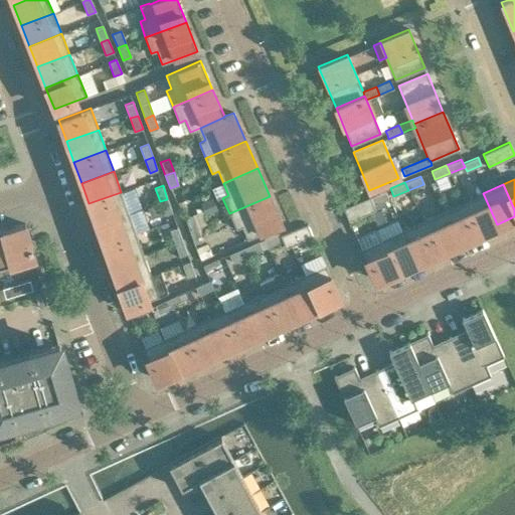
[(372,196),(370,197),(373,205),(388,198),(385,191),(372,196)]
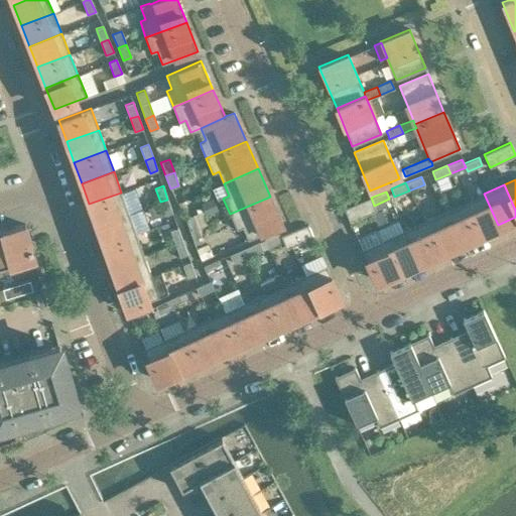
[(129,214),(121,192),(89,204),(97,225),(129,214)]
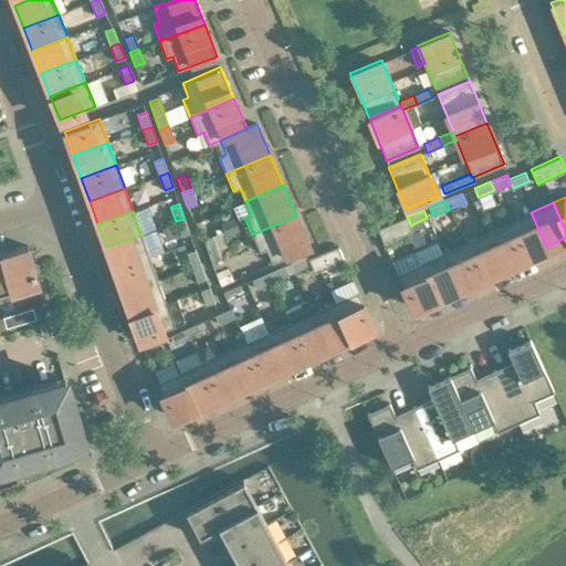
[(546,247),(531,212),(509,223),(524,258),(546,247)]
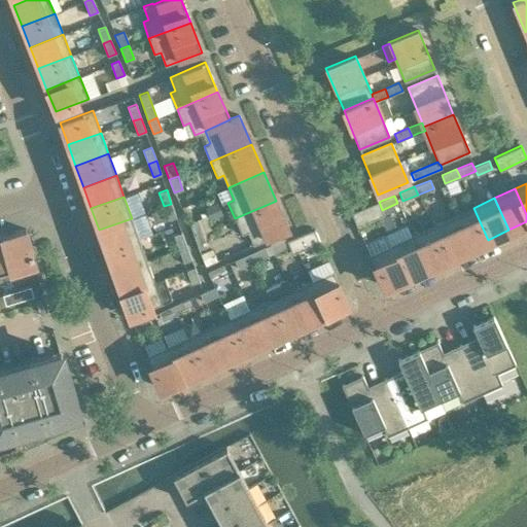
[(288,230),(276,201),(235,218),(242,235),(247,232),(253,245),(288,230)]
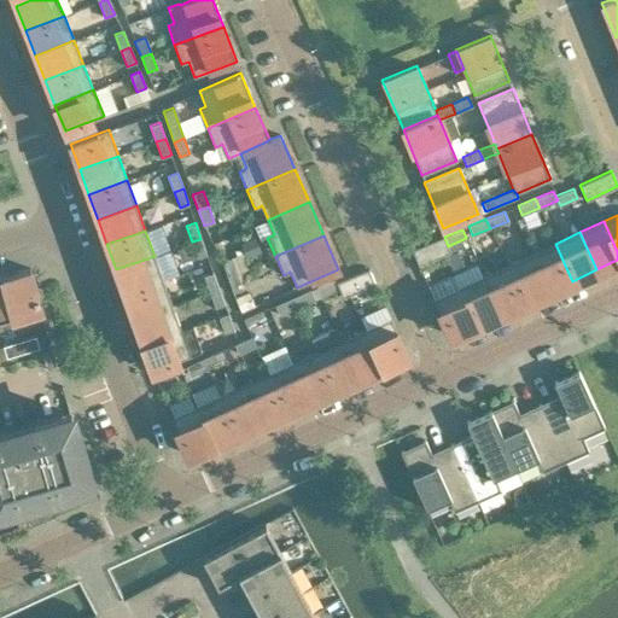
[(450,251),(444,237),(444,235),(412,250),(419,264),(450,251)]
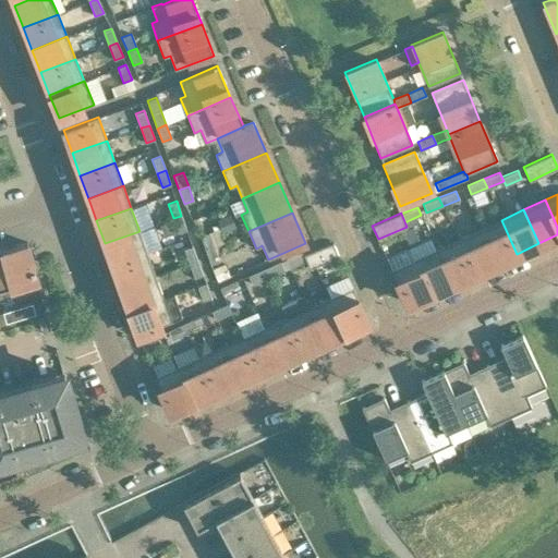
[(186,230),(181,216),(173,218),(179,233),(186,230)]
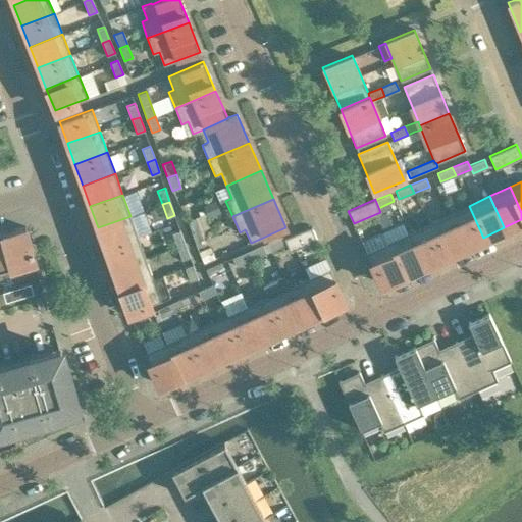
[(483,238),(469,206),(449,215),(463,247),(483,238)]
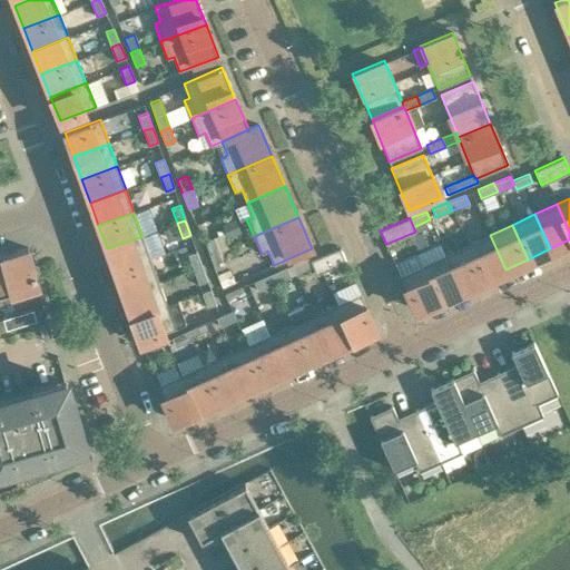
[(505,269),(490,235),(468,245),(483,279),(505,269)]
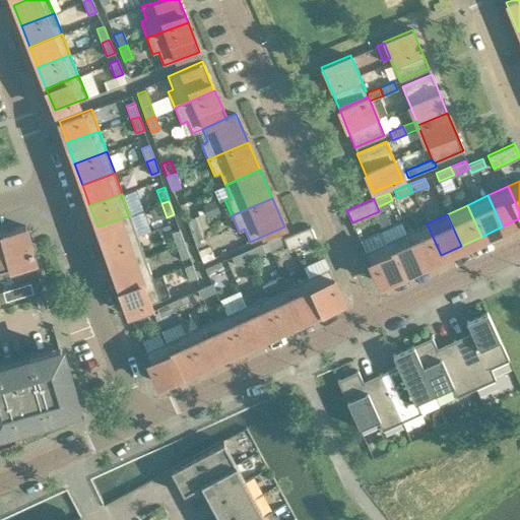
[(137,236),(130,215),(98,226),(105,248),(137,236)]
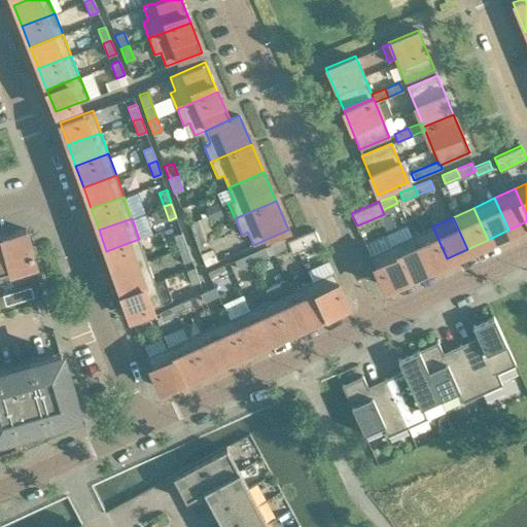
[(198,219),(188,222),(194,236),(202,233),(198,219)]
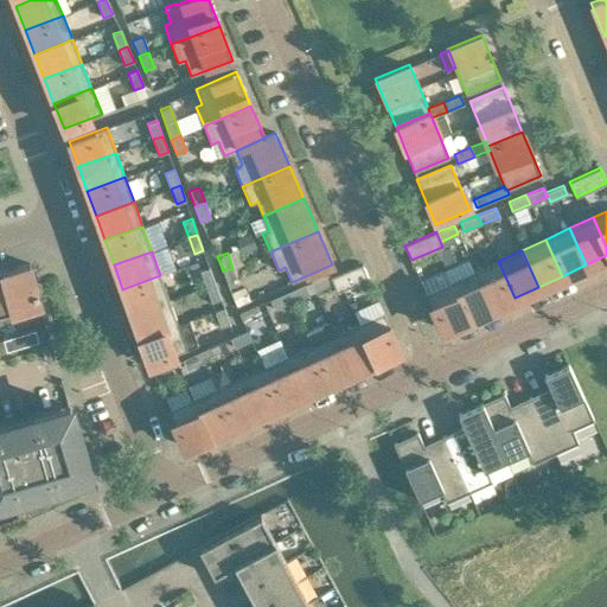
[(515,298),(498,261),(474,272),(491,308),(515,298)]
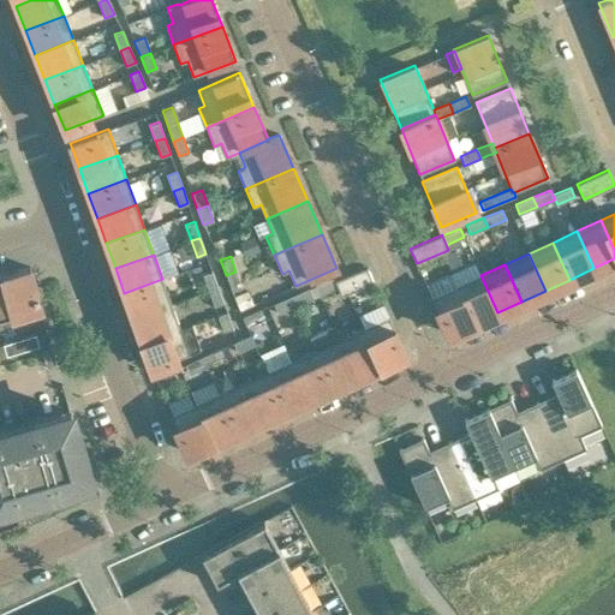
[(41,308),(34,281),(37,280),(35,273),(31,273),(30,267),(3,274),(13,315),(41,308)]
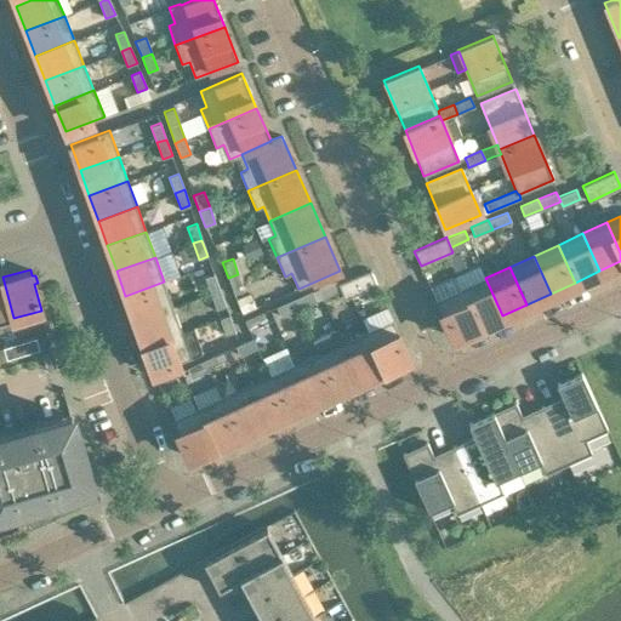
[(345,298),(376,285),(370,269),(339,284),(345,298)]
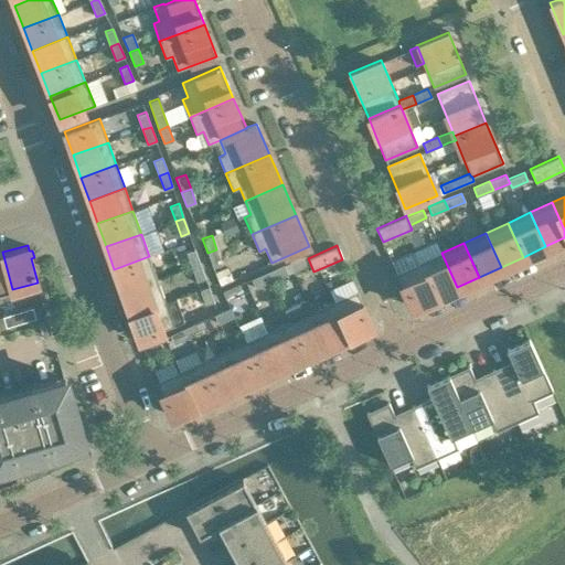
[(200,264),(194,249),(187,252),(192,267),(200,264)]
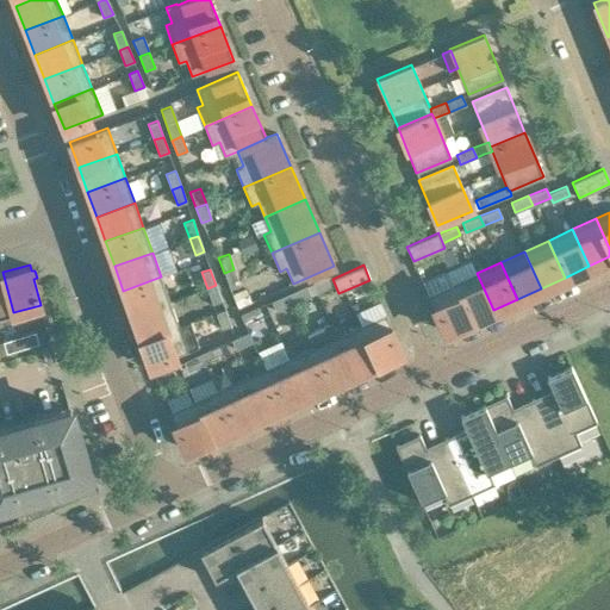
[(240,286),(234,269),(224,273),(230,290),(240,286)]
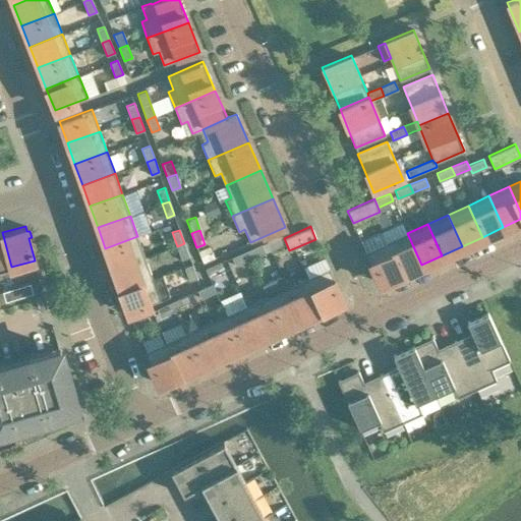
[(0,269),(11,267),(2,232),(0,232),(0,269)]
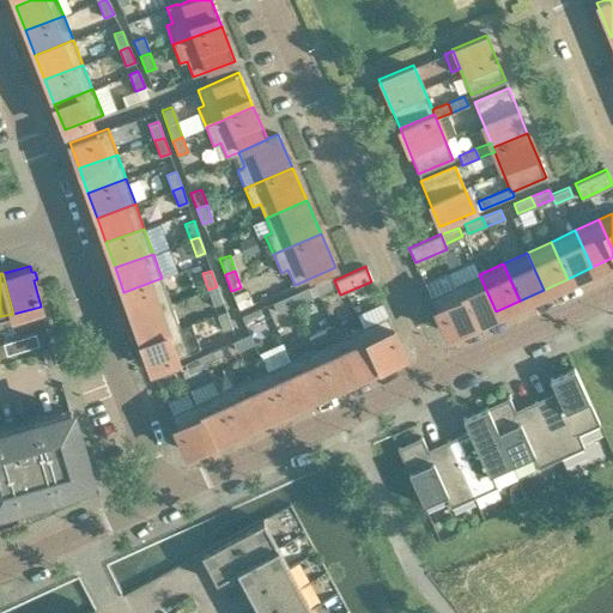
[(496,311),(479,274),(455,285),(472,322),(496,311)]
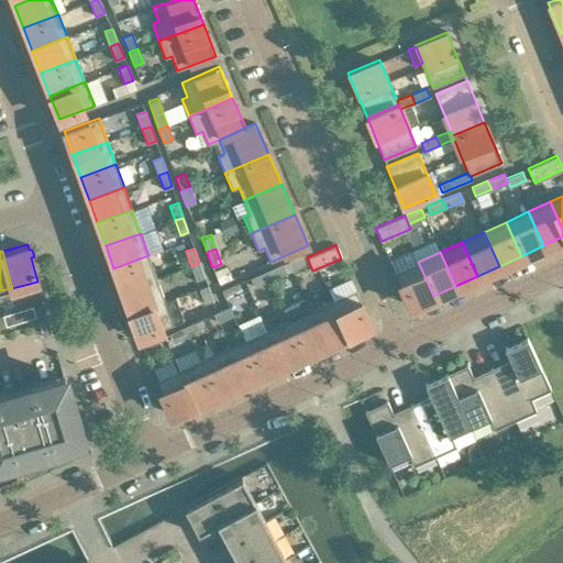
[(309,263),(306,257),(305,254),(288,262),(293,271),(309,263)]
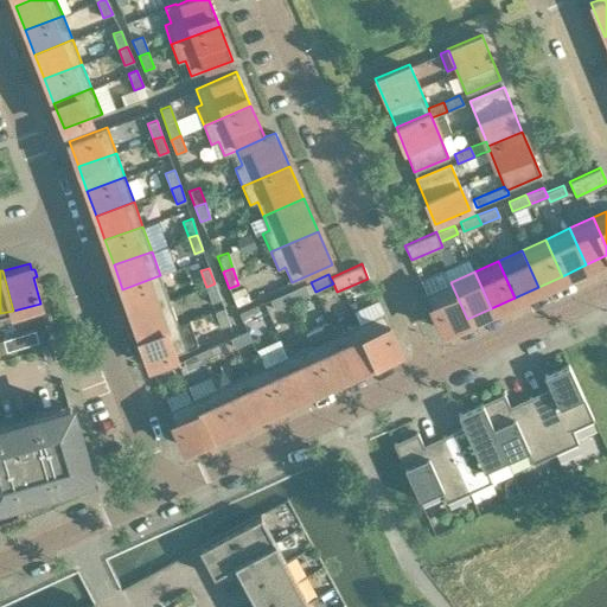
[(168,300),(160,275),(122,289),(131,313),(168,300)]
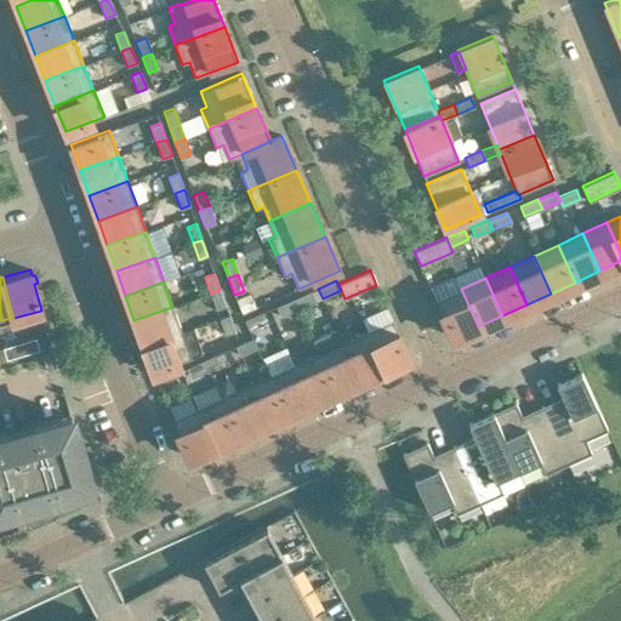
[(478,326),(461,289),(436,300),(453,337),(478,326)]
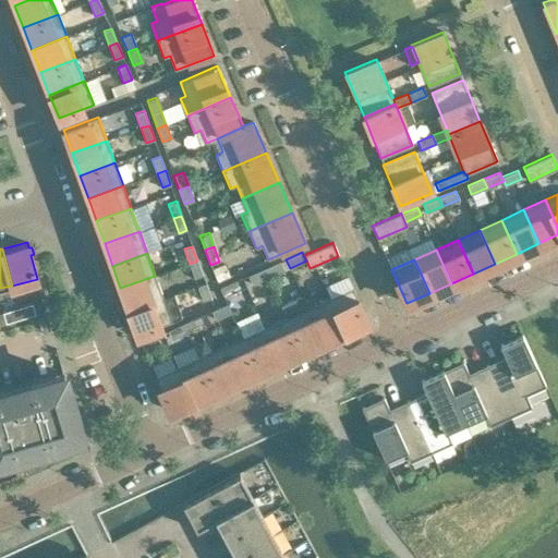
[(203,275),(197,261),(190,264),(194,278),(203,275)]
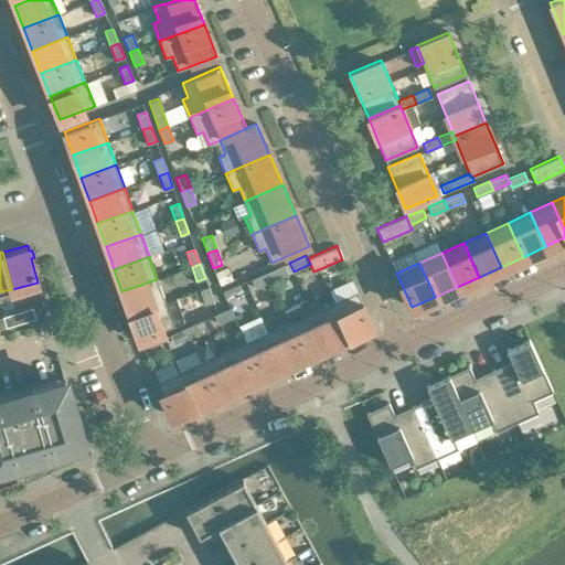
[(287,274),(284,265),(267,272),(272,280),(287,274)]
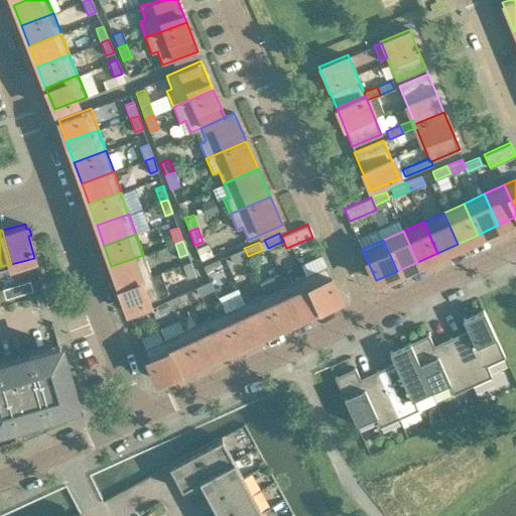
[(248,256),(244,248),(229,255),(233,263),(248,256)]
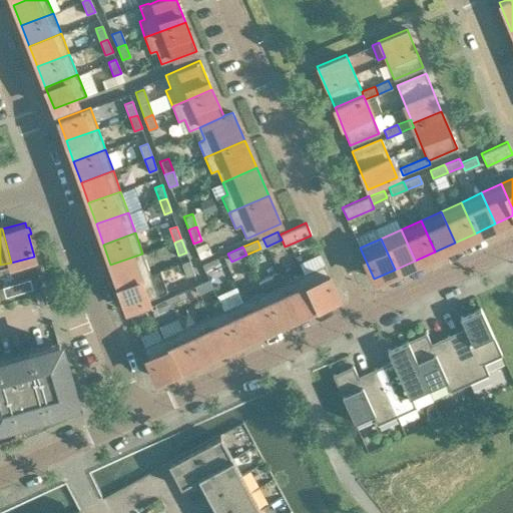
[(150,275),(142,253),(110,265),(118,286),(150,275)]
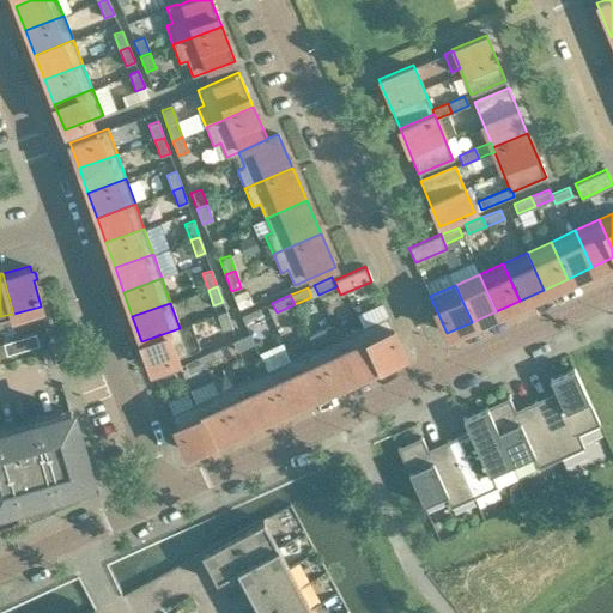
[(263,319),(259,308),(242,316),(246,326),(263,319)]
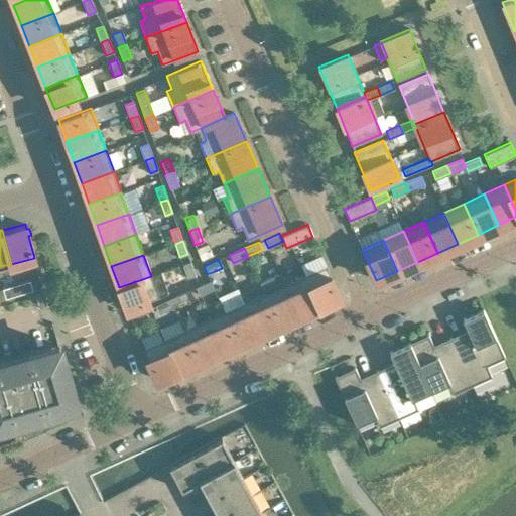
[(196,275),(190,262),(182,265),(187,278),(196,275)]
